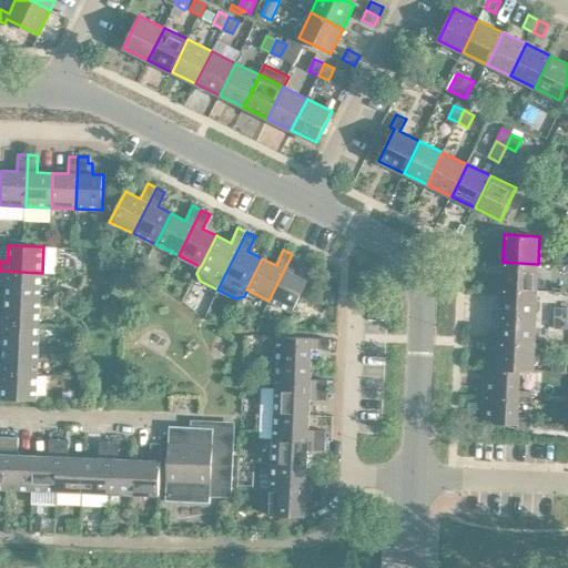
[(292,254),(269,301),(292,312),(307,281),(293,273),(301,259),(292,254)]
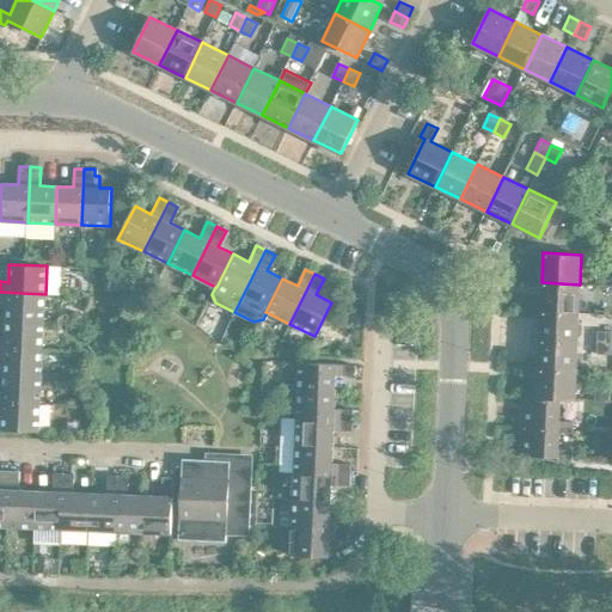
[(542,282),(540,311),(579,313),(580,285),(542,282)]
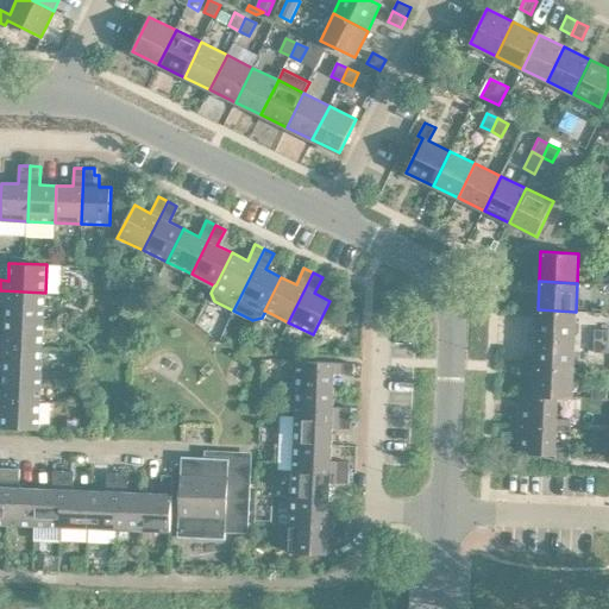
[(0,301),(7,301),(7,318),(44,320),(45,293),(0,290),(0,301)]
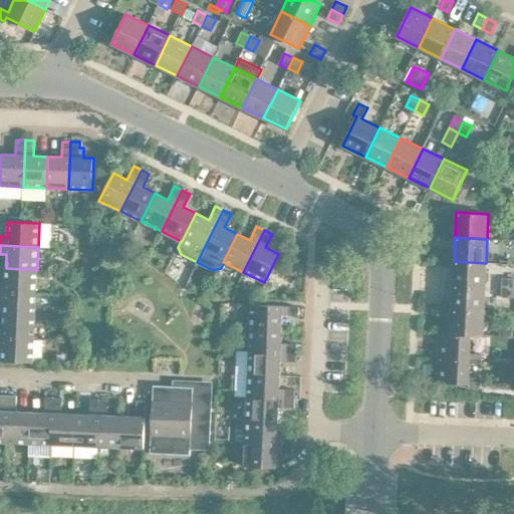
[(454,261),(453,285),(485,287),(486,263),(454,261)]
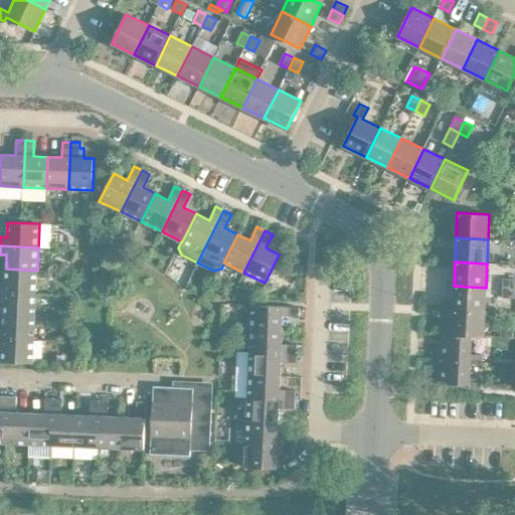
[(0,283),(0,292),(36,294),(37,271),(6,269),(5,283),(0,283)]
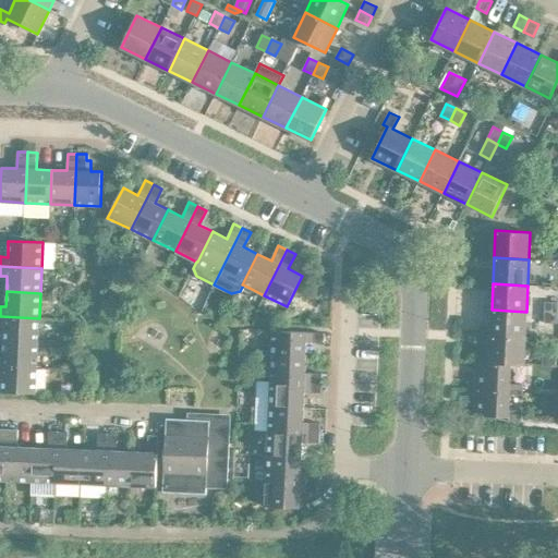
[(557,302),(545,301),(545,312),(557,313),(557,308),(557,302)]
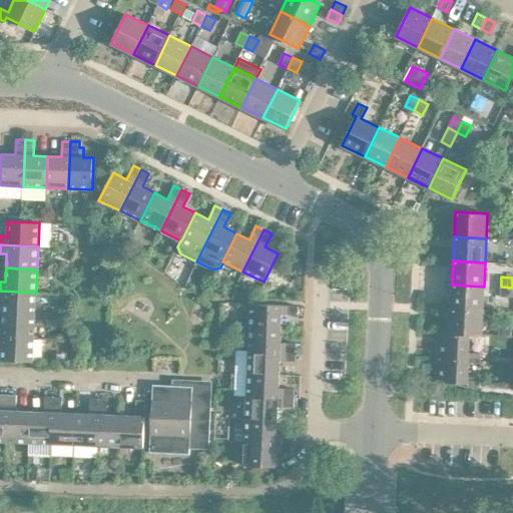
[(452,285),(451,309),(483,310),(484,287),(452,285)]
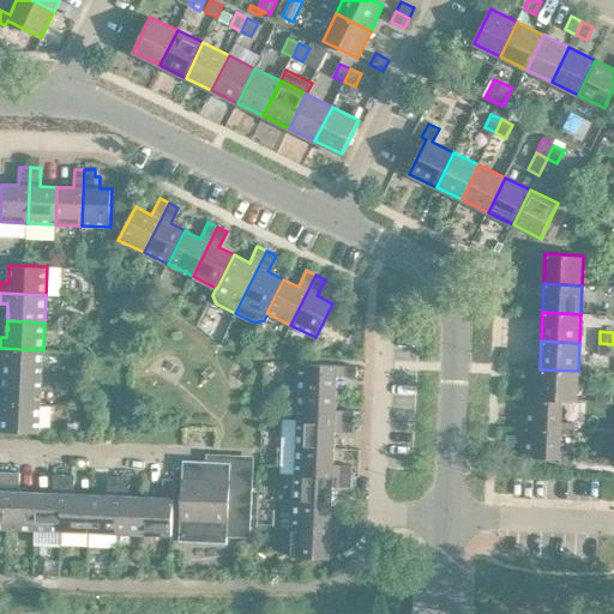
[(613,344),(600,343),(599,355),(613,356),(613,344)]
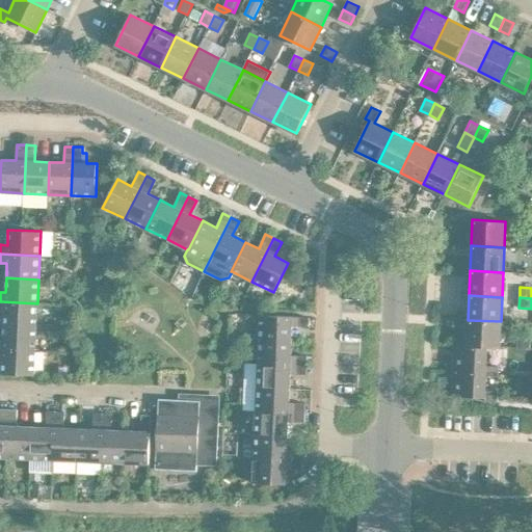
[(0,310),(4,311),(4,325),(36,326),(37,303),(0,301),(0,310)]
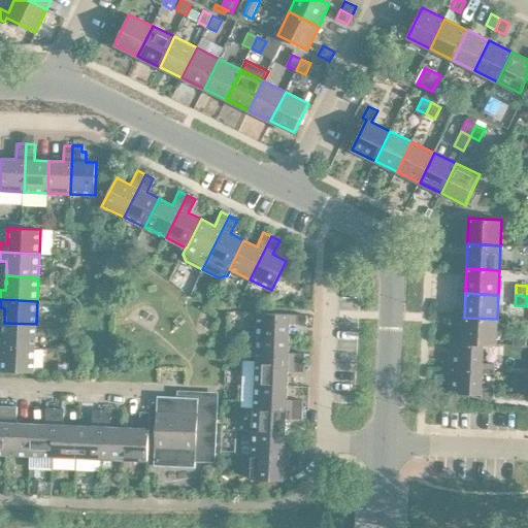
[(258,312),(257,337),(290,338),(290,324),(306,324),(306,315),(291,315),(258,312)]
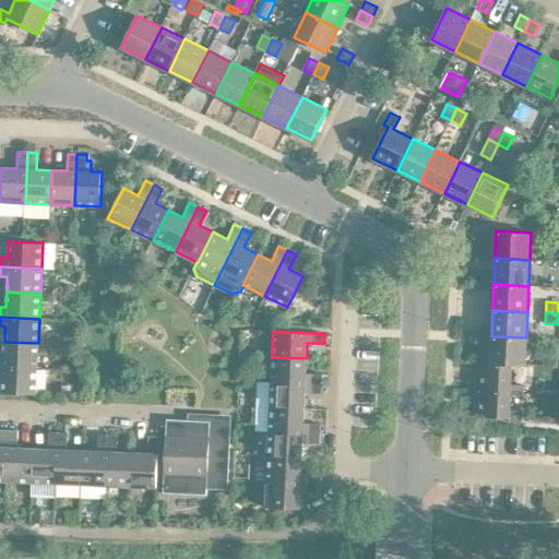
[(491,336),(490,363),(512,364),(512,365),(525,365),(526,337),(491,336)]
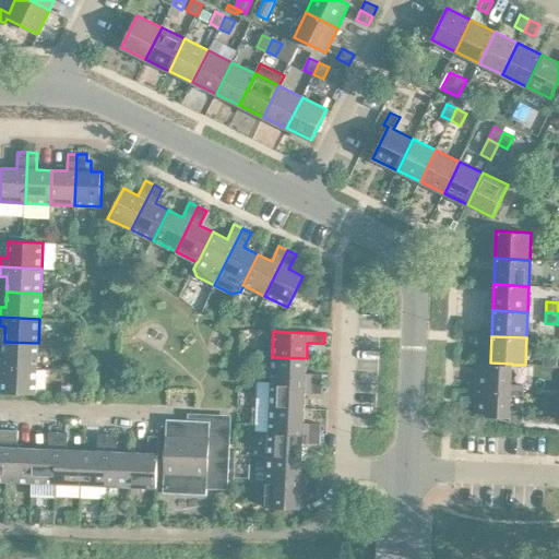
[(0,357),(0,366),(37,368),(38,343),(4,342),(3,357),(0,357)]
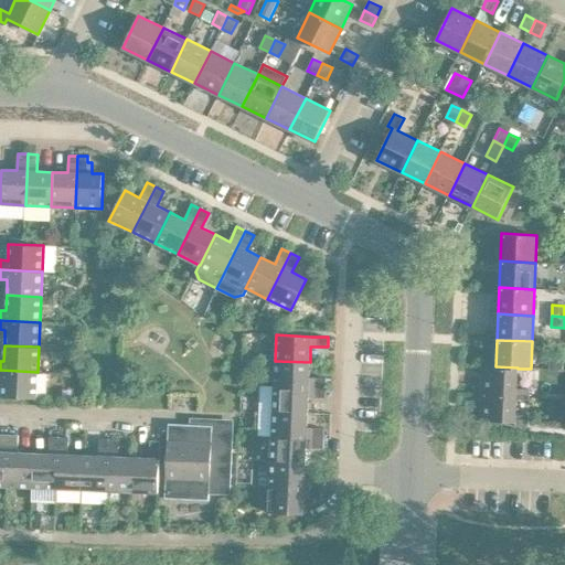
[(548,370),(563,371),(563,360),(550,359),(548,370)]
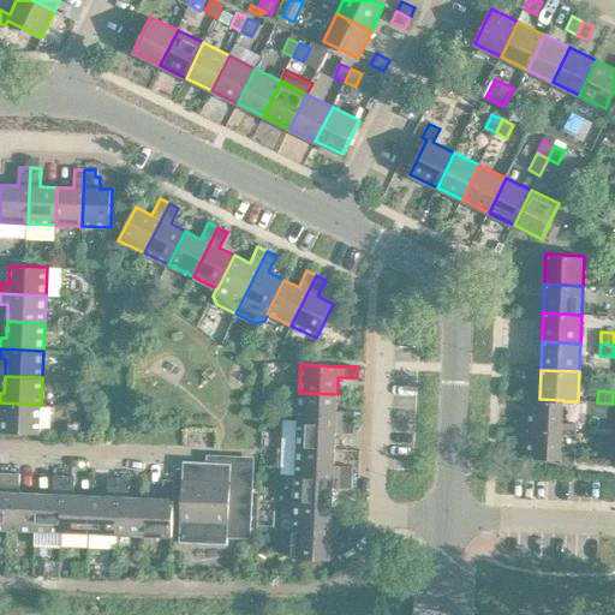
[(299,393),(298,421),(354,423),(354,412),(336,411),(338,394),(299,393)]
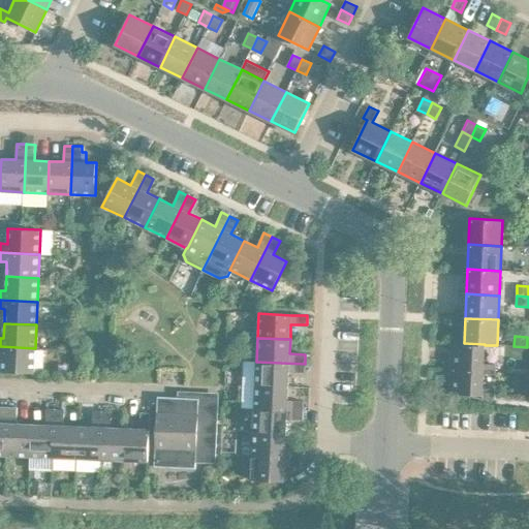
[(452,342),(450,368),(484,369),(484,374),(495,374),(496,364),(484,364),(485,345),(485,344),(464,343),(452,342)]
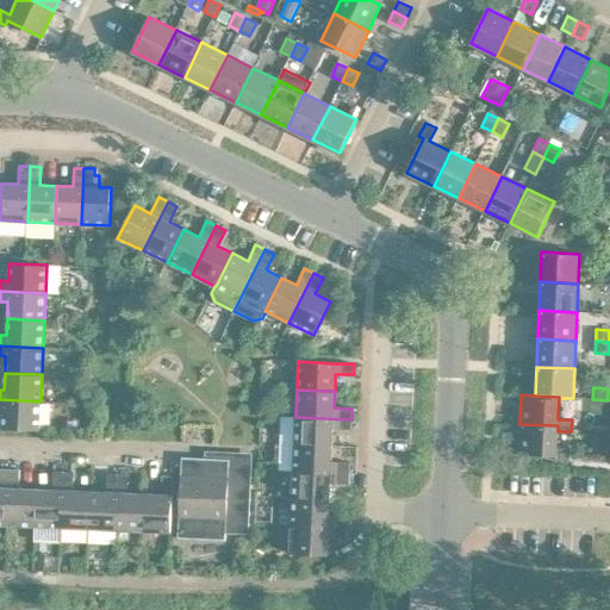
[(41,402),(0,399),(0,410),(2,411),(2,428),(39,430),(41,402)]
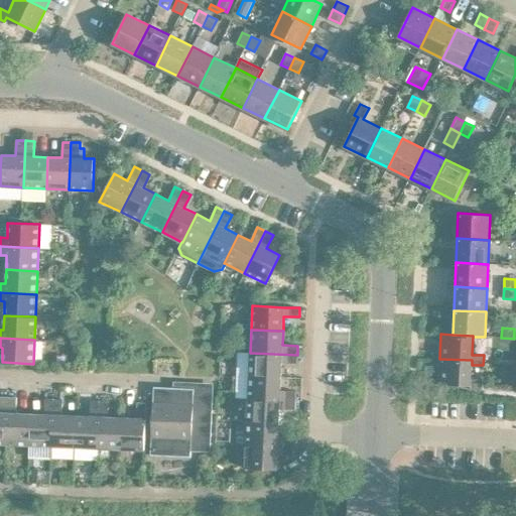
[(250,353),(249,375),(281,377),(281,363),(297,363),(297,355),(250,353)]
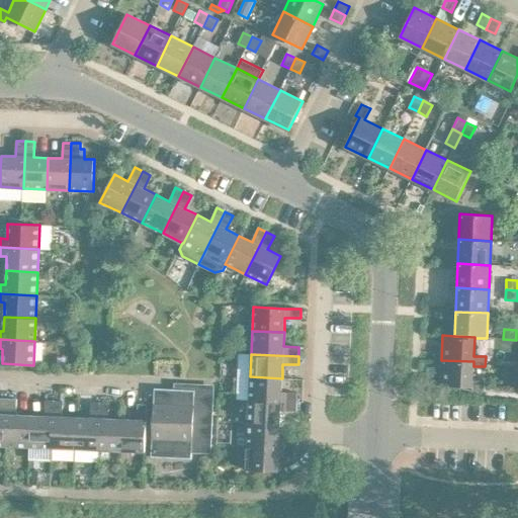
[(473,361),(441,360),(439,385),(471,386),(471,391),(484,391),(485,380),(472,380),(473,366),(473,361)]
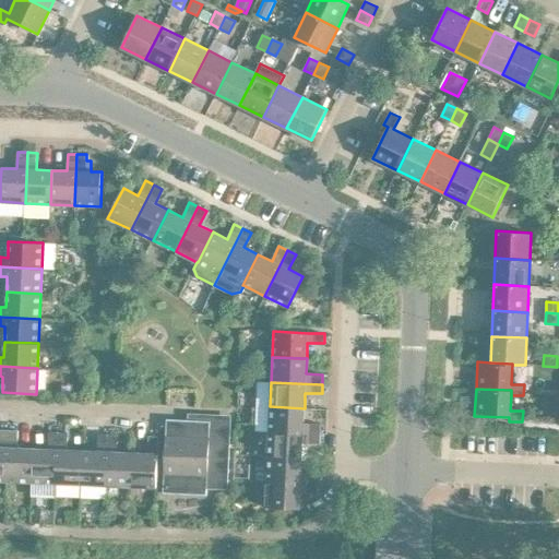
[(270,406),(269,431),(320,433),(320,424),(304,424),(305,408),(270,406)]
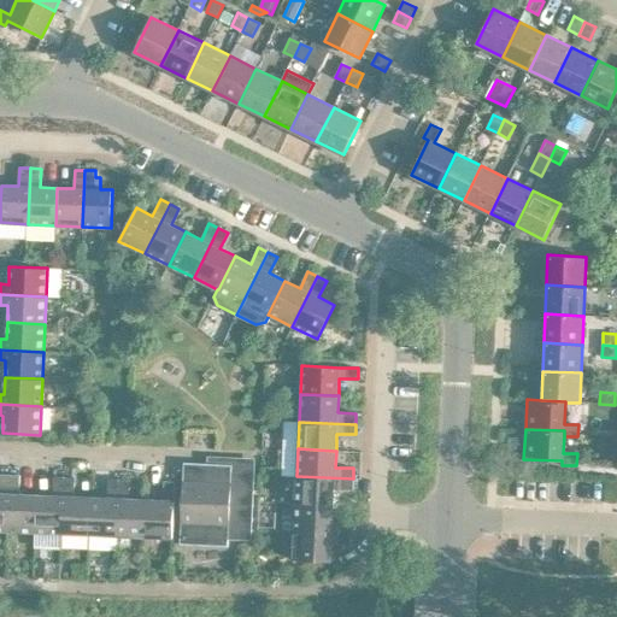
[(229,540),(252,541),(254,482),(231,481),(233,464),(184,462),(180,545),(228,547),(229,540)]
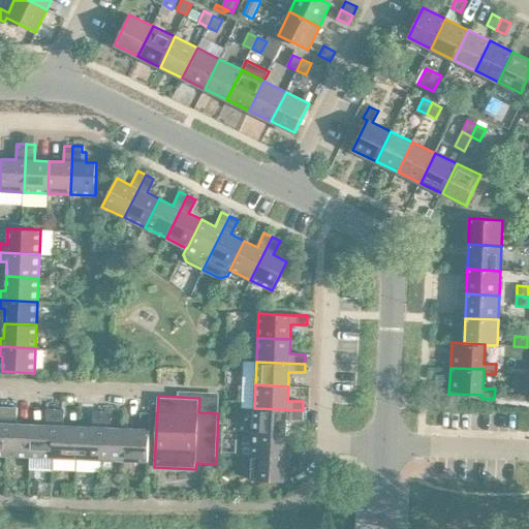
[(6,456),(30,457),(31,424),(17,424),(18,407),(8,407),(6,456)]
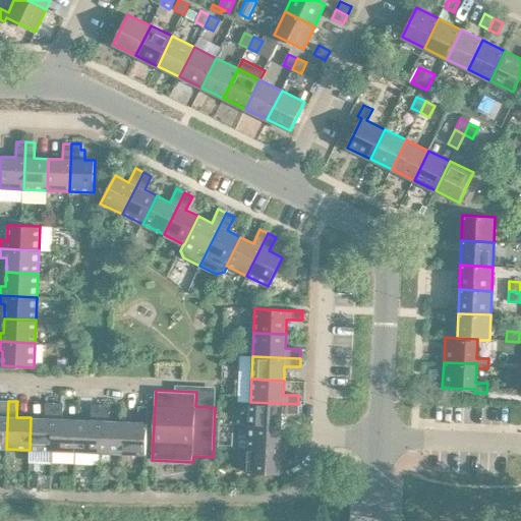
[(250,402),(250,425),(282,426),(282,412),(298,413),(298,404),(250,402)]
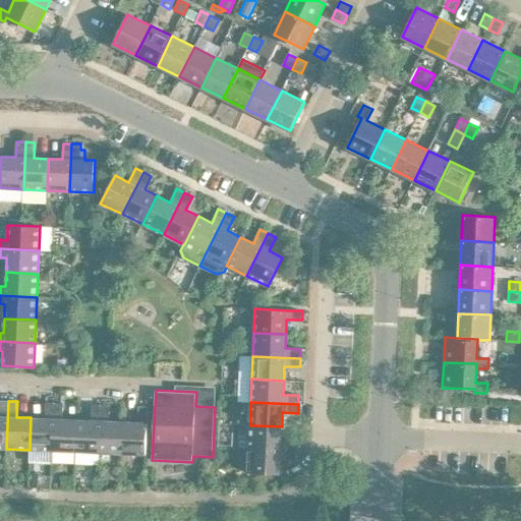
[(30,450),(52,451),(54,403),(46,403),(45,418),(31,417),(30,450)]
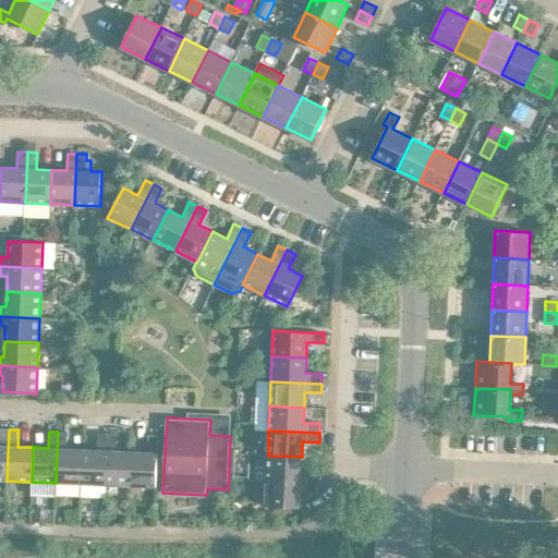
[(58,432),(56,483),(56,496),(81,497),(81,483),(83,449),(68,449),(68,432),(58,432)]
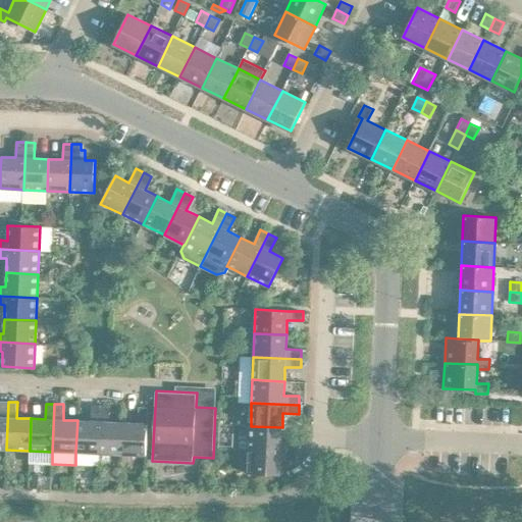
[(92,421),(77,420),(75,452),(99,453),(101,406),(92,405),(92,421)]
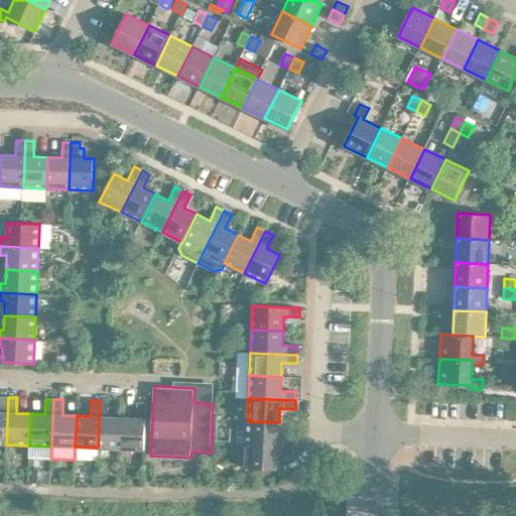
[(109,401),(100,401),(98,447),(121,448),(122,417),(108,417),(109,401)]
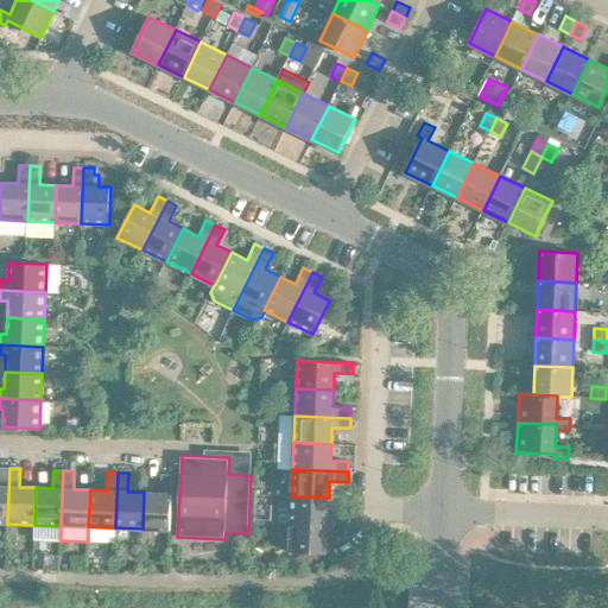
[(162,493),(144,492),(143,529),(171,530),(172,493),(171,493),(172,475),(162,474),(162,493)]
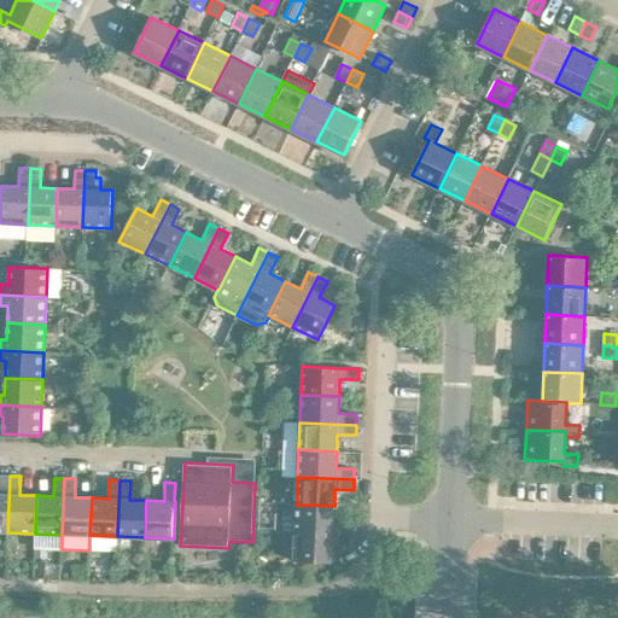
[(297,505),(296,532),(351,535),(353,524),(333,523),(334,506),(297,505)]
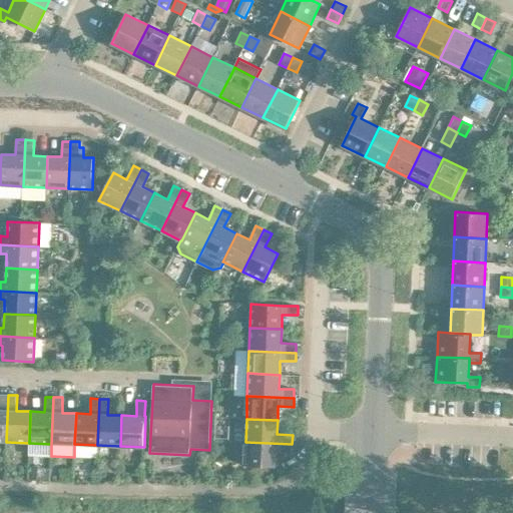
[(292,444),(245,442),(244,465),(276,467),(276,452),(292,452),(292,444)]
